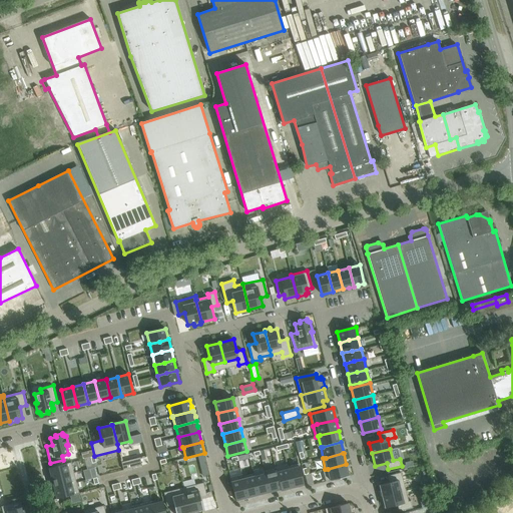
[(139,457),(121,462),(123,470),(141,465),(139,457)]
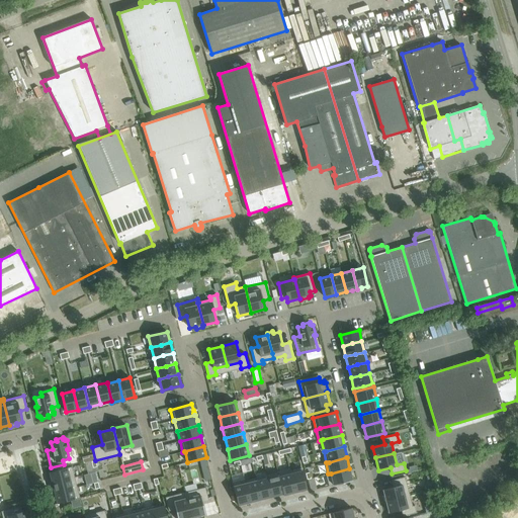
[(72,466),(50,472),(52,483),(75,478),(72,466)]
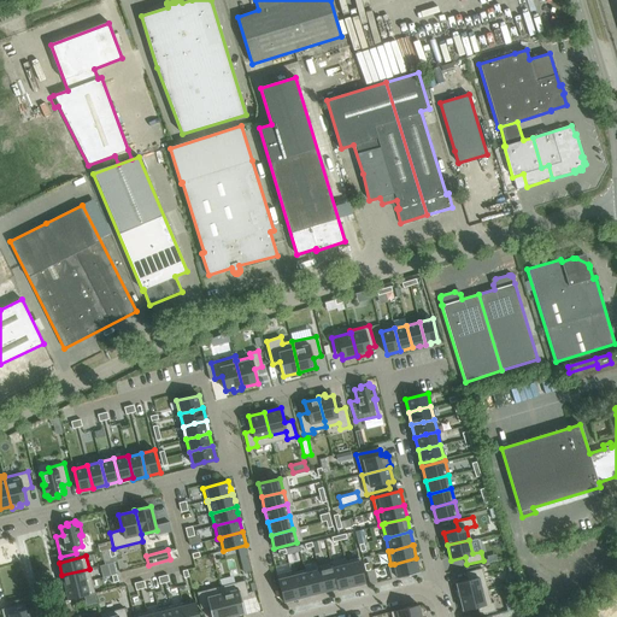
[(338,588),(338,589),(352,586),(346,564),(345,562),(346,562),(345,558),(330,562),(331,563),(333,568),(338,588)]
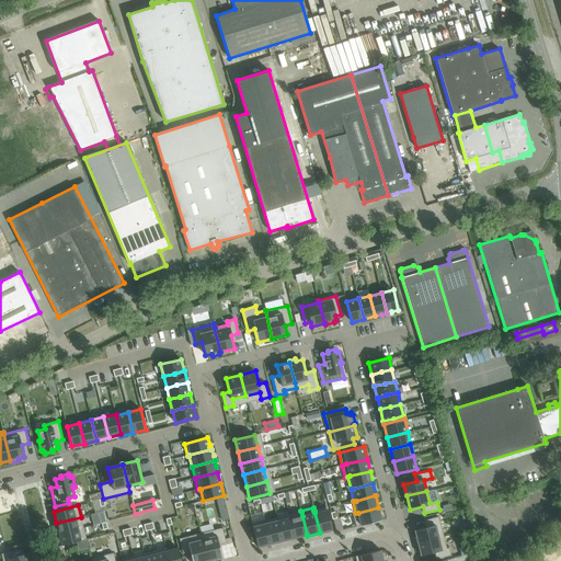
[(315,513),(320,533),(332,530),(327,510),(327,507),(315,511),(313,511),(315,513)]
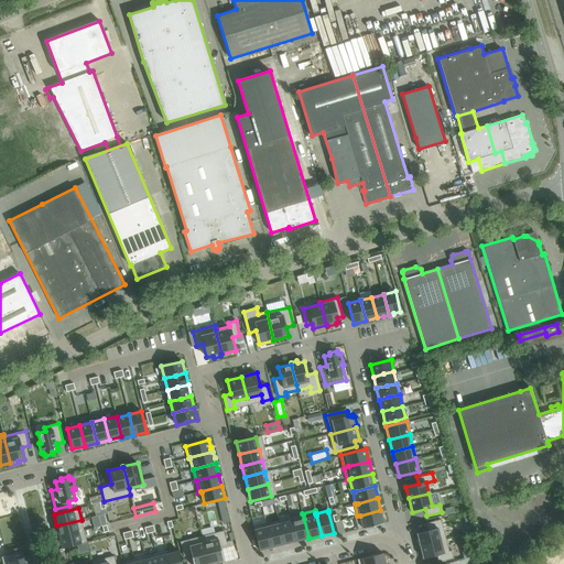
[(357,516),(355,517),(358,530),(383,523),(380,510),(360,516),(357,516)]
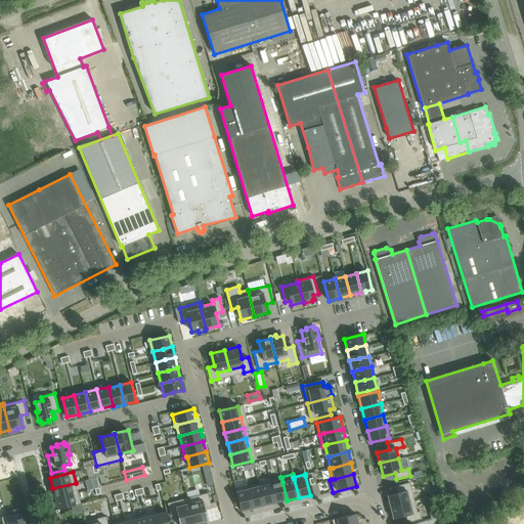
[(270,483),(275,503),(287,499),(282,482),(281,478),(270,481),(270,483)]
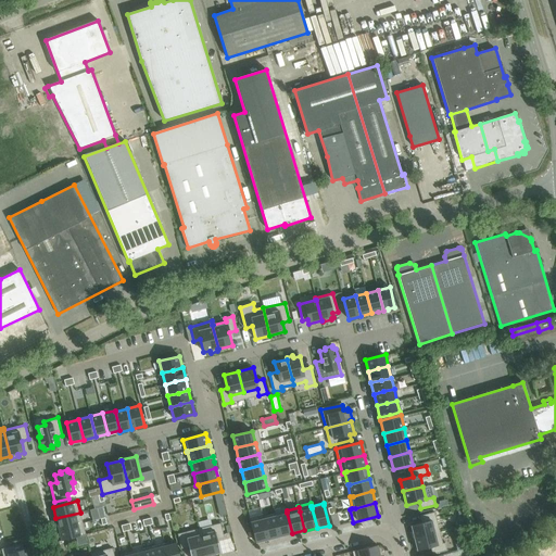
[(413,531),(411,532),(413,538),(414,538),(415,538),(434,532),(440,531),(434,512),(420,516),(422,522),(412,526),(413,531)]
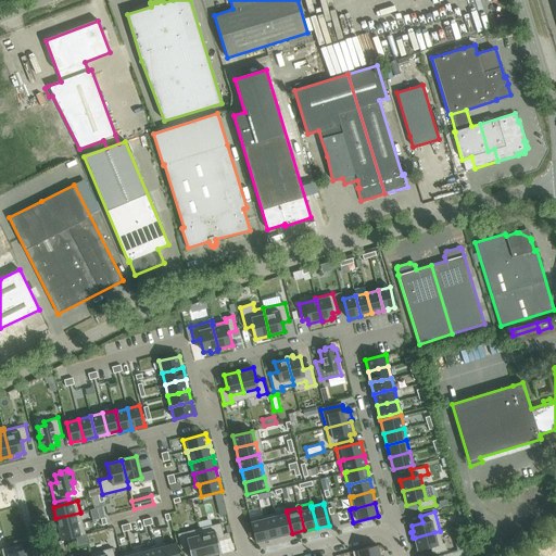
[(80,513),(55,518),(59,529),(83,522),(80,513)]
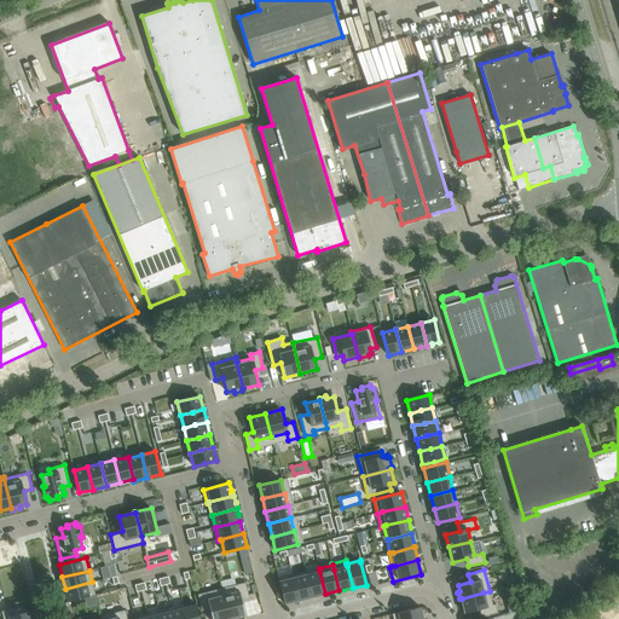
[(307,574),(306,574),(312,597),(325,594),(319,571),(307,574)]
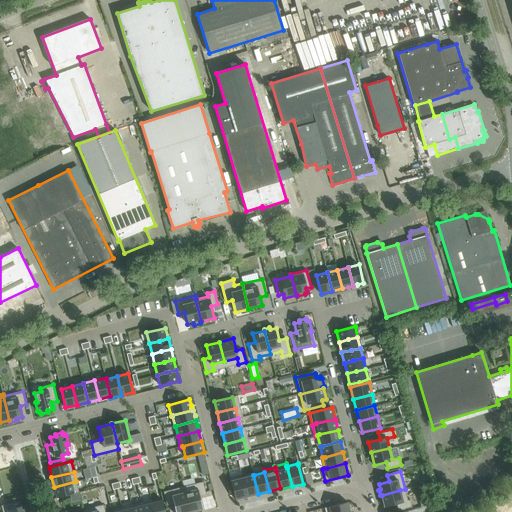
[(231,481),(236,499),(247,496),(242,478),(242,476),(242,475),(241,473),(230,476),(231,481)]
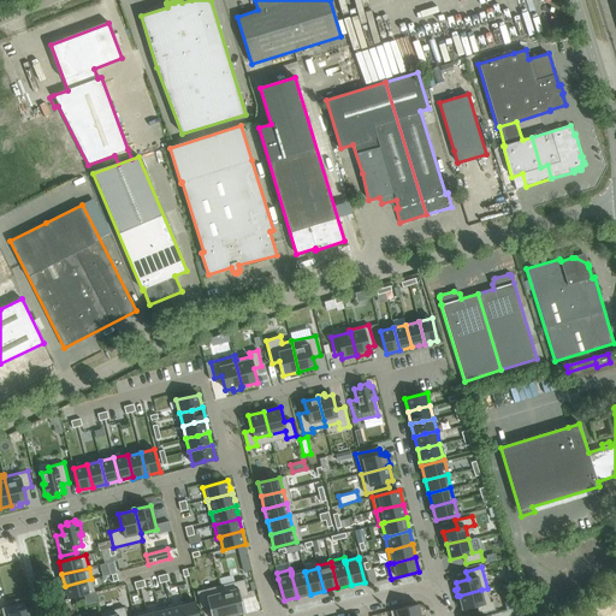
[(291,575),(297,597),(311,594),(304,572),(306,572),(304,569),(291,572),(291,573),(291,575)]
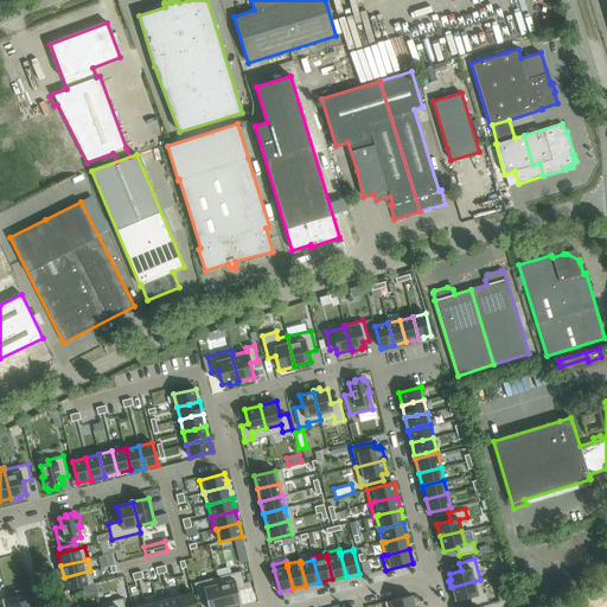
[(90,570),(64,577),(66,590),(94,583),(90,570)]
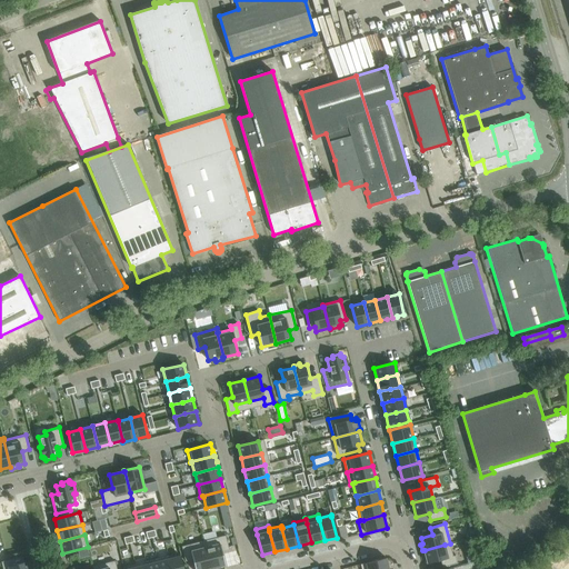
[(226,536),(203,541),(211,568),(226,566),(222,552),(229,550),(226,536)]
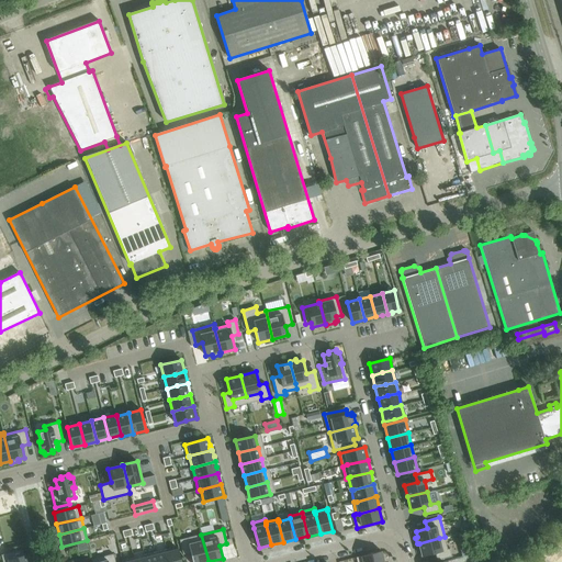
[(201,535),(179,540),(183,554),(190,552),(192,561),(208,561),(209,561),(201,535)]
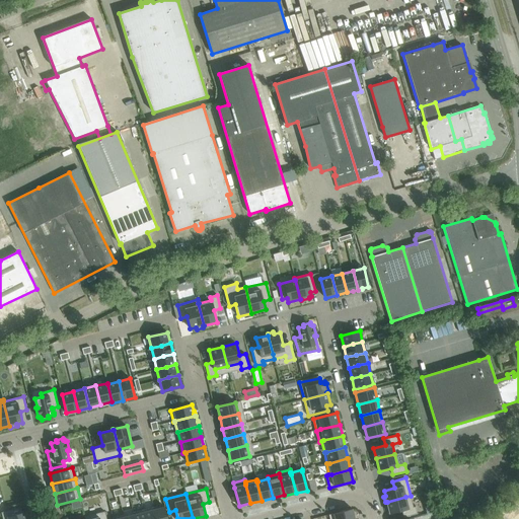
[(387,502),(386,502),(389,513),(401,510),(403,517),(417,513),(415,506),(409,508),(405,497),(387,502)]
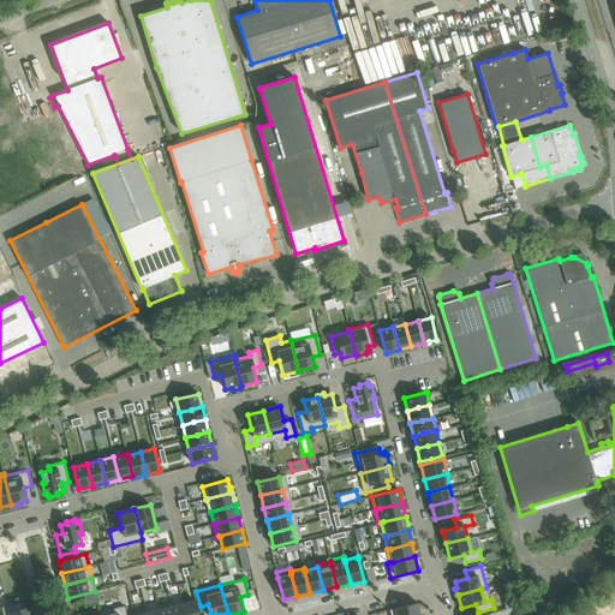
[(33,614),(31,607),(27,608),(24,601),(1,607),(3,614),(33,614)]
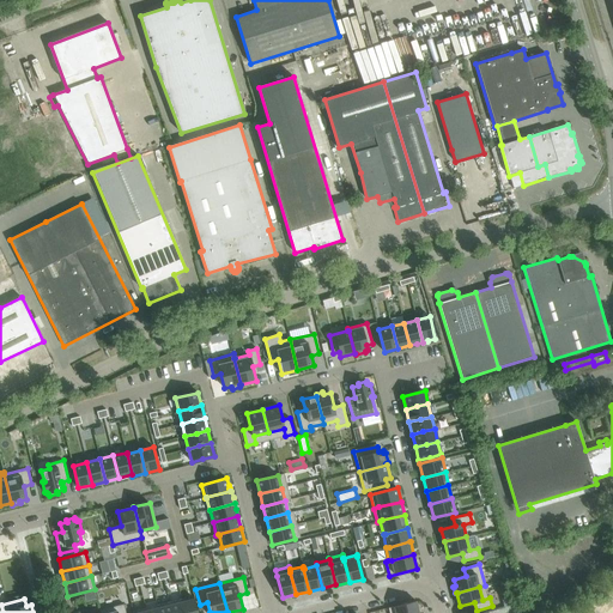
[(182,599),(169,602),(171,612),(184,612),(182,602),(182,601),(182,599)]
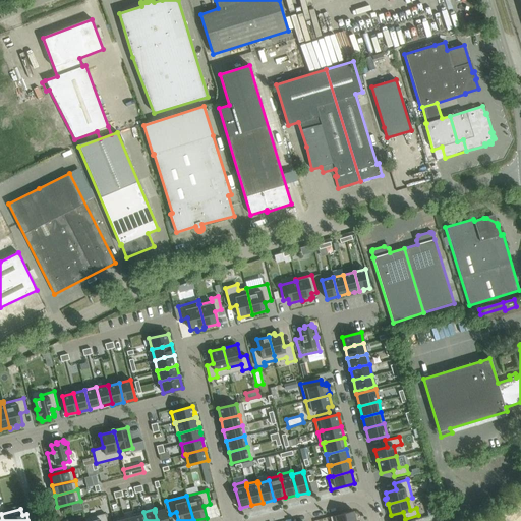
[(155,511),(155,512),(157,520),(168,520),(165,509),(155,511)]
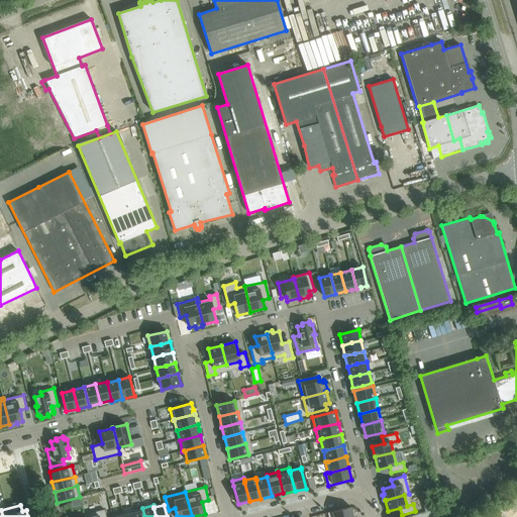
[(352,516),(350,507),(332,512),(333,516),(352,516)]
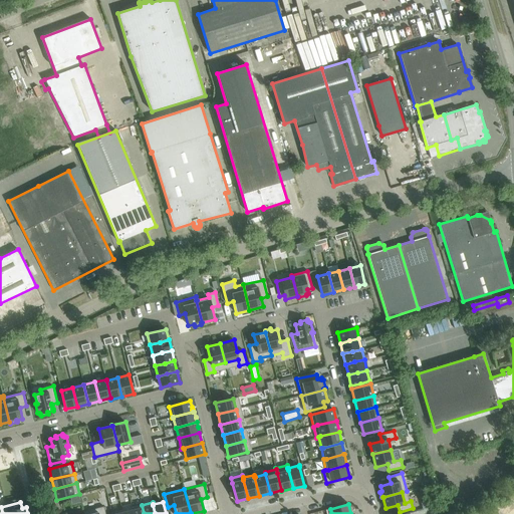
[(144,513),(142,505),(132,507),(133,510),(134,513),(144,513)]
